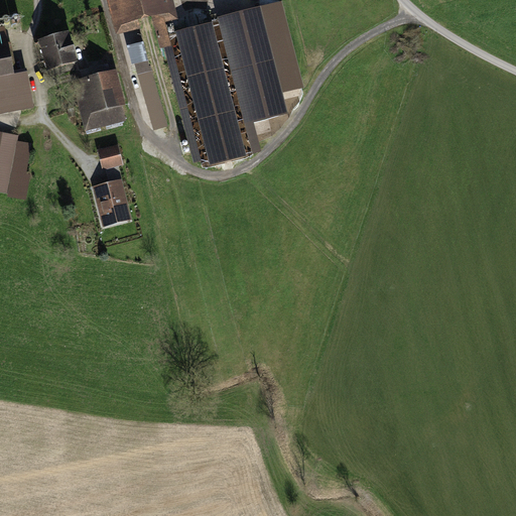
[(168,0),(118,0),(125,24),(149,18),(152,30),(141,33),(143,43),(133,46),(154,130),(165,127),(150,67),(168,61),(194,158),(200,157),(163,14),(172,11),(168,0)]
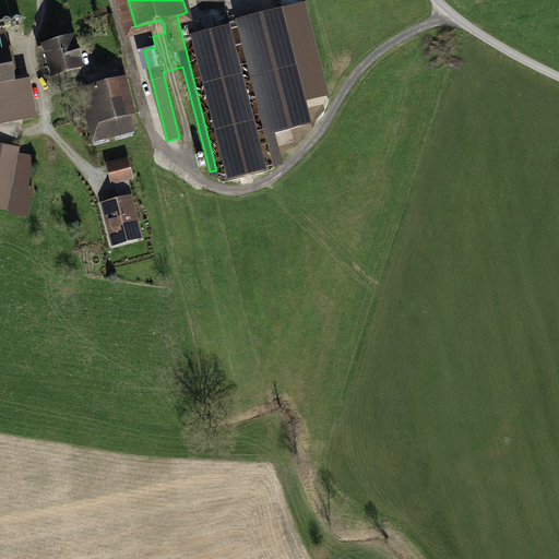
[(282,13),(236,25),(271,156),(280,154),(274,133),(310,123),(282,13)]
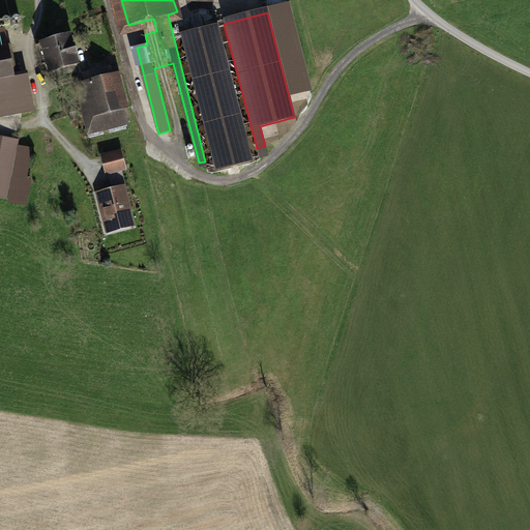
[(0,119),(34,112),(27,79),(16,81),(4,29),(0,30),(0,119)]
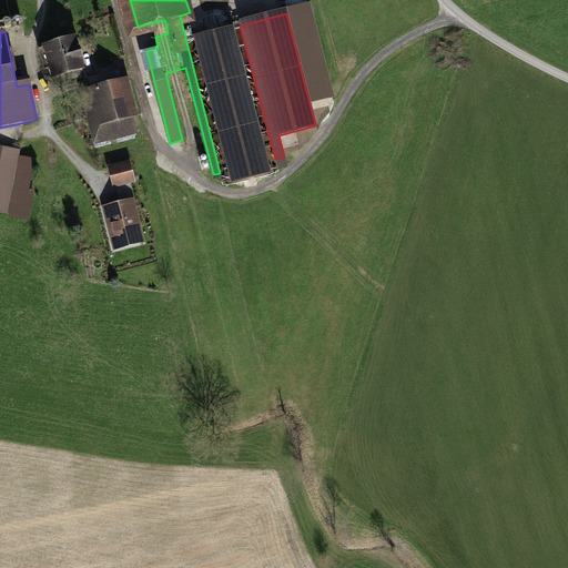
[(235,31),(195,41),(229,175),(269,165),(235,31)]
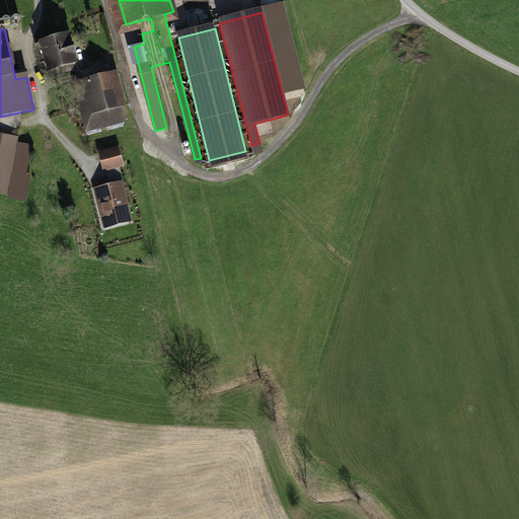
[(72,34),(41,44),(49,73),(80,64),(72,34)]
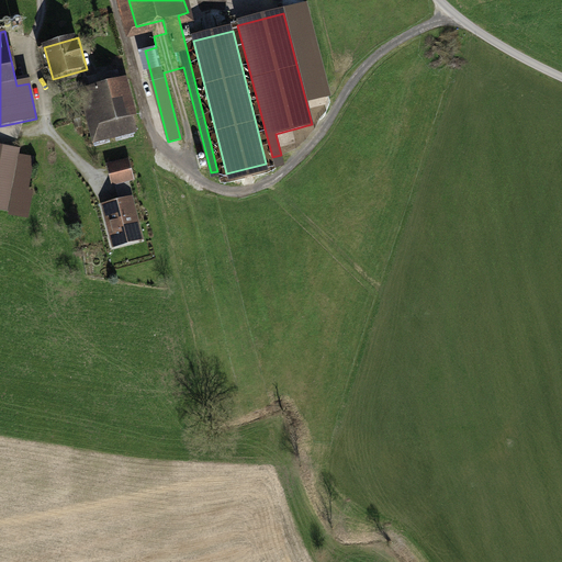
[(128,79),(81,90),(93,144),(141,134),(128,79)]
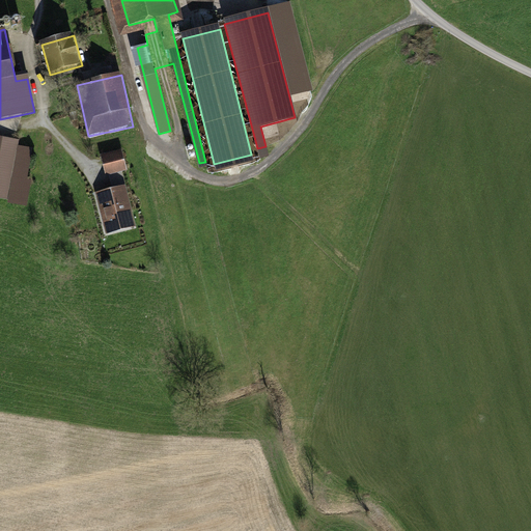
[(22,142),(0,137),(0,198),(28,204),(32,182),(27,180),(33,149),(21,146),(22,142)]
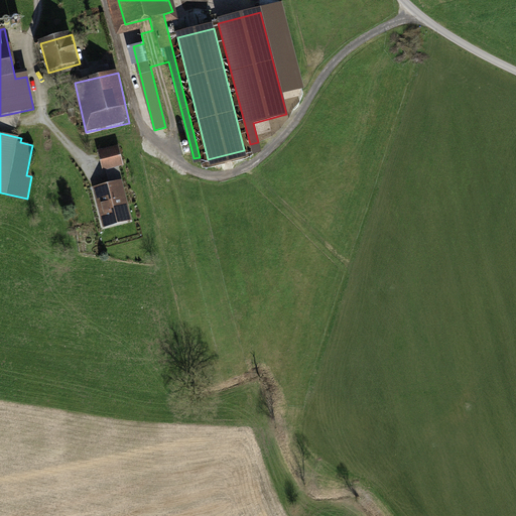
[(120,147),(99,152),(103,170),(124,164),(120,147)]
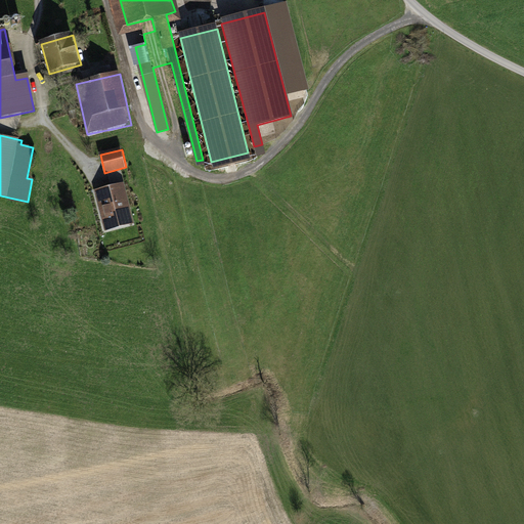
[(126,185),(95,191),(105,233),(135,226),(126,185)]
